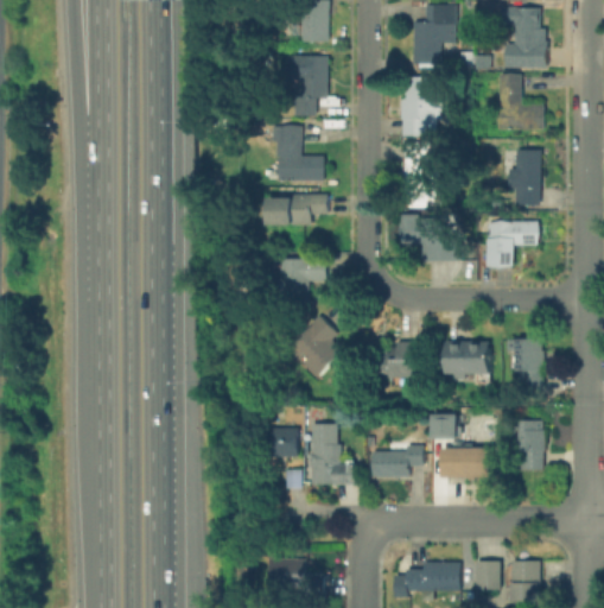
[(303,40),(303,1),(296,1),(296,0),(329,0),(329,40),(303,40)]
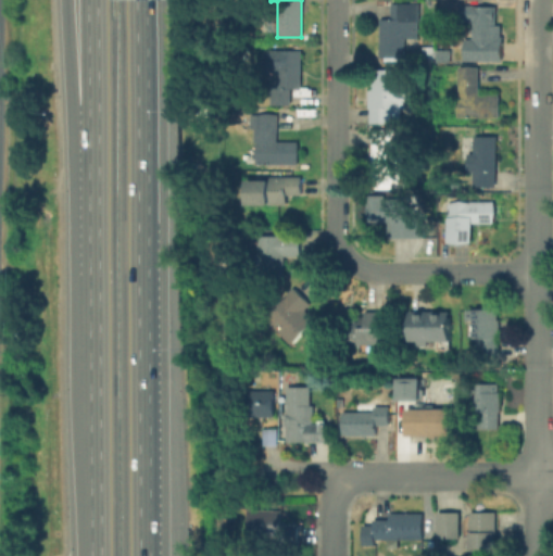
[(379,57),(379,20),(390,20),(390,2),(415,3),(415,22),(414,22),(414,38),(402,38),(402,58),(379,57)]
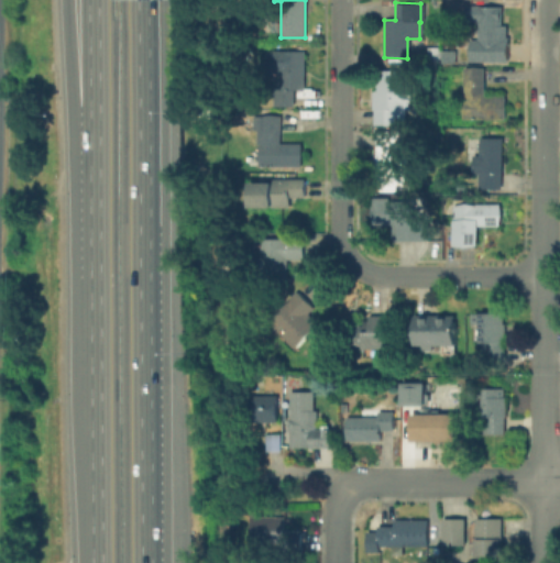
[(478,61),(478,23),(465,23),(465,7),(472,7),(472,2),(478,2),(478,6),(500,7),(500,26),(505,26),(505,45),(501,45),(501,61),(478,61)]
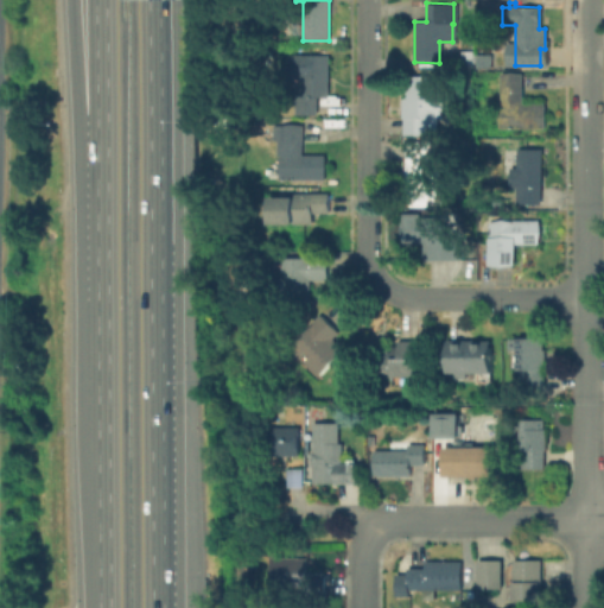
[(459,69),(459,52),(472,52),(472,69),(459,69)]
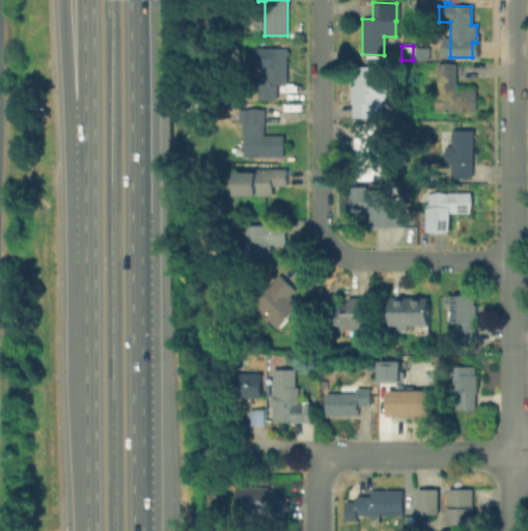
[(416,59),(416,48),(428,49),(428,60),(416,59)]
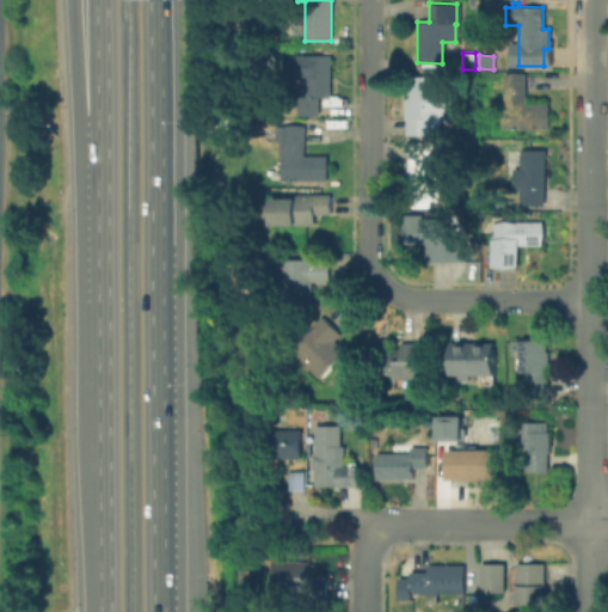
[(298,115),(298,79),(304,79),(304,57),(329,57),(329,97),(317,97),(317,115),(298,115)]
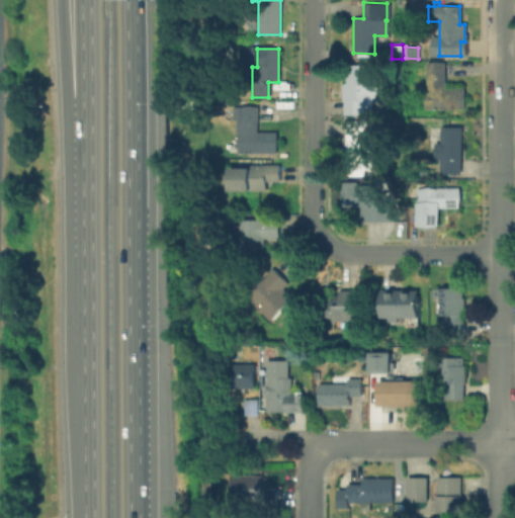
[(426,109),(426,64),(444,65),(443,89),(463,89),(462,110),(426,109)]
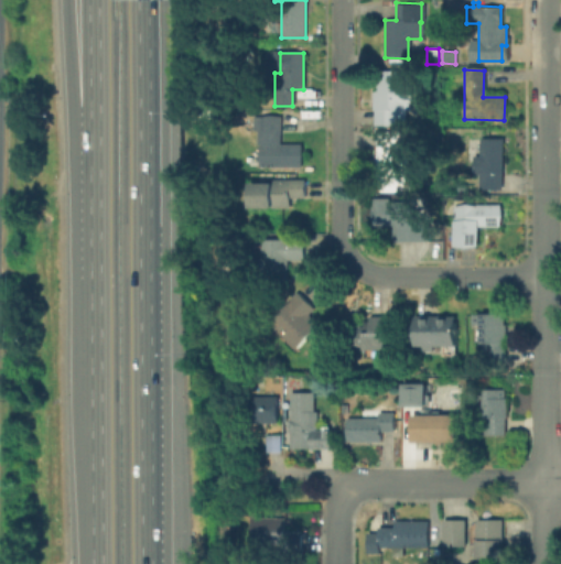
[(374,125),(374,110),(373,110),(373,90),(376,90),(376,72),(412,72),(412,90),(410,90),(410,99),(420,99),(420,116),(408,116),(408,110),(403,110),(403,126),(402,126),(402,129),(392,129),(392,126),(374,125)]
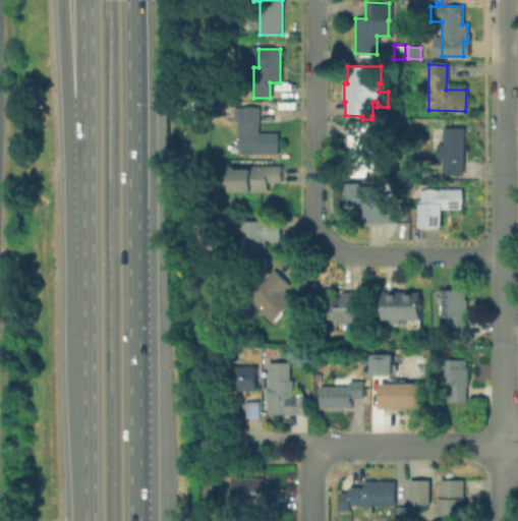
[(229,154),(229,143),(234,143),(234,133),(237,133),(237,120),(233,120),(234,108),(260,108),(260,133),(278,133),(278,154),(229,154)]
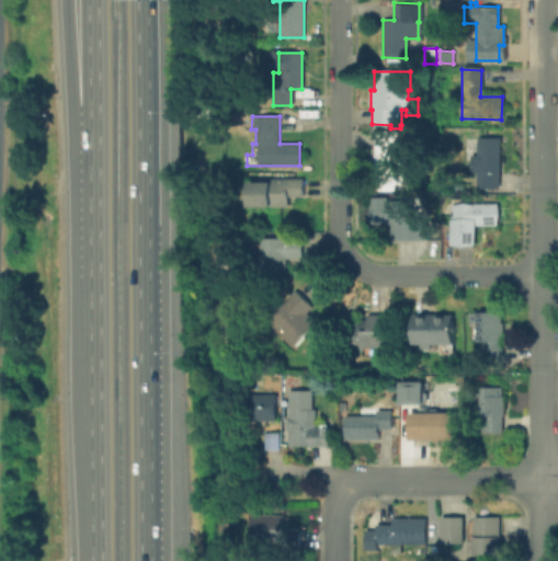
[(374,179),(374,164),(369,164),(369,150),(373,150),(373,133),(410,133),(410,151),(406,151),(406,165),(403,165),(405,185),(394,185),(394,191),(376,191),(376,179),(374,179)]
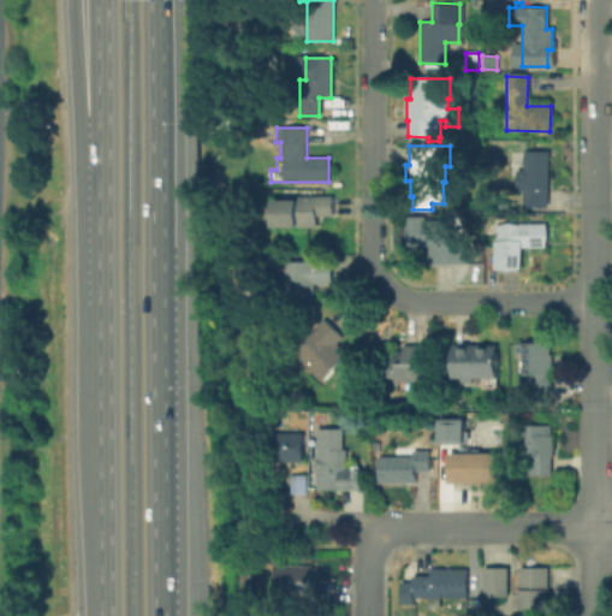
[(522,206),(522,191),(516,191),(516,170),(521,170),(522,153),(547,153),(546,207),(522,206)]
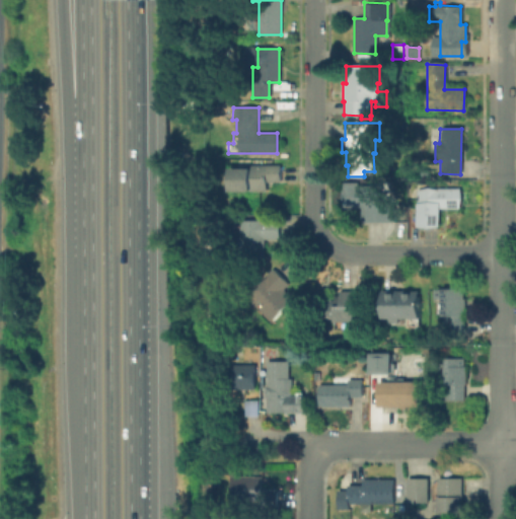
[(228,192),(229,169),(248,169),(248,165),(280,166),(280,182),(266,182),(266,192),(228,192)]
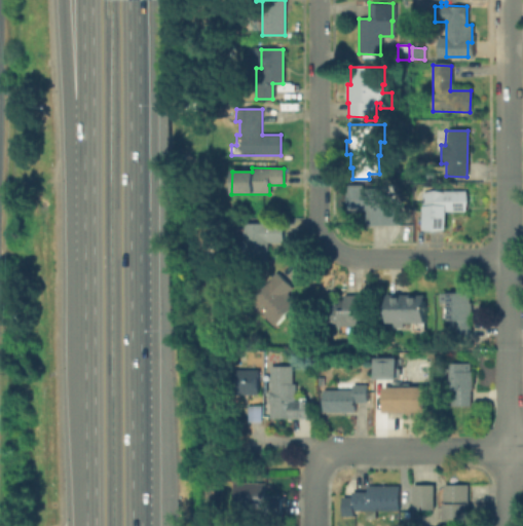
[(346,210),(346,185),(362,186),(362,188),(384,189),(384,208),(398,208),(397,225),(366,224),(366,210),(346,210)]
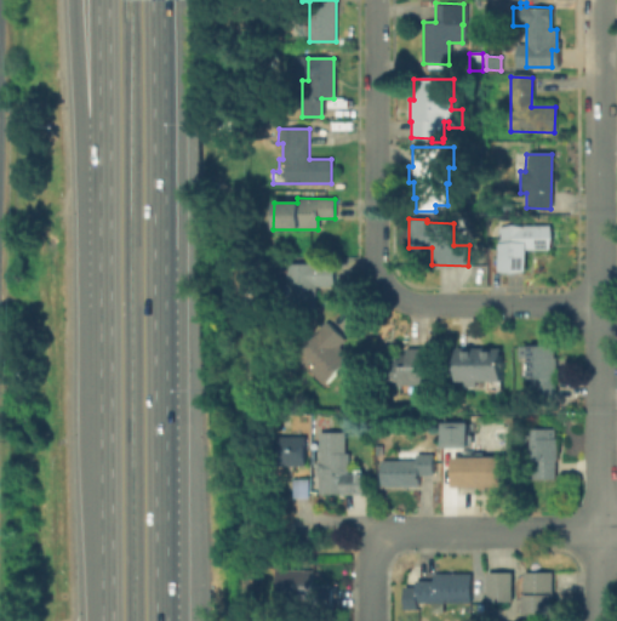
[(498,269),(500,227),(523,228),(523,224),(549,224),(549,251),(525,251),(525,269),(498,269)]
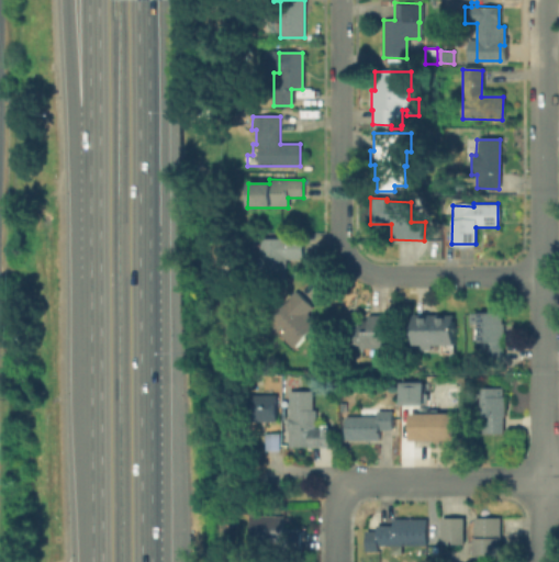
[(261,278),(261,273),(259,273),(260,238),(302,239),(302,259),(287,259),(286,279),(261,278)]
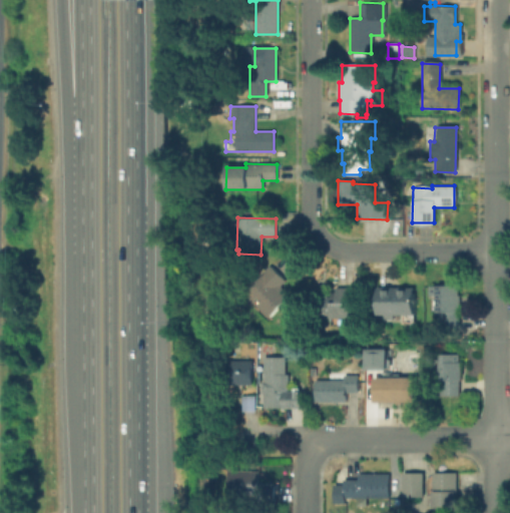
[(244,295),(269,268),(284,281),(279,287),(289,296),(269,317),(244,295)]
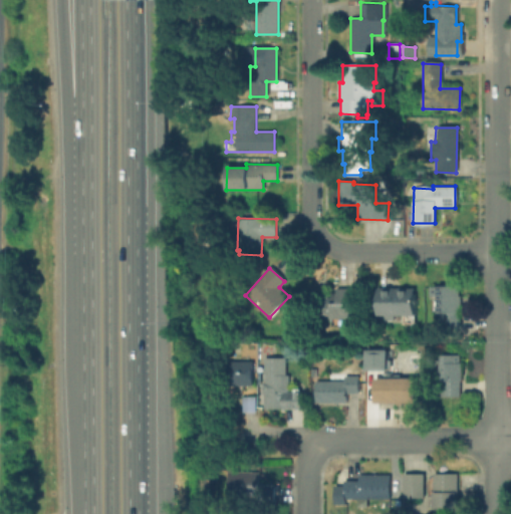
[(440,328),(440,295),(430,295),(430,286),(458,287),(458,296),(460,296),(460,328),(440,328)]
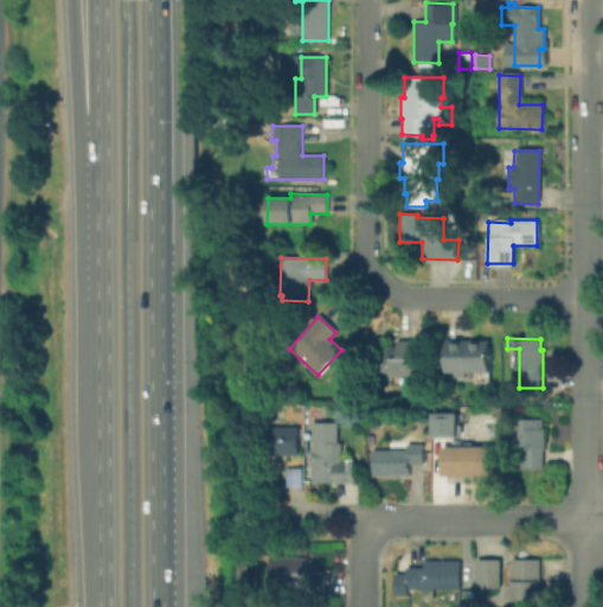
[(385,375),(385,356),(389,356),(389,352),(395,352),(395,347),(399,347),(399,342),(419,342),(419,377),(408,377),(409,383),(393,383),(393,374),(390,374),(390,375),(385,375)]
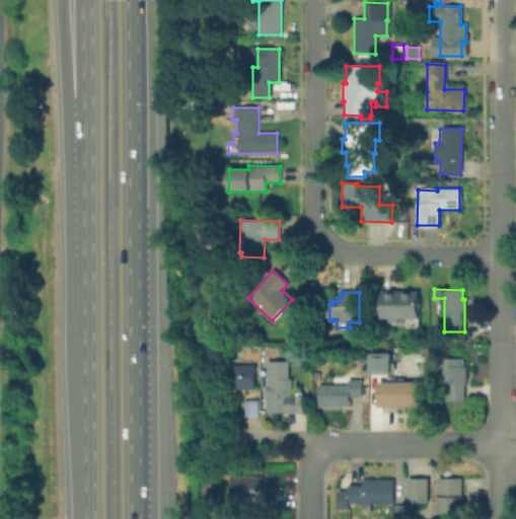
[(381,292),(418,292),(418,327),(407,327),(407,318),(396,318),(396,324),(386,324),(386,317),(381,317),(381,292)]
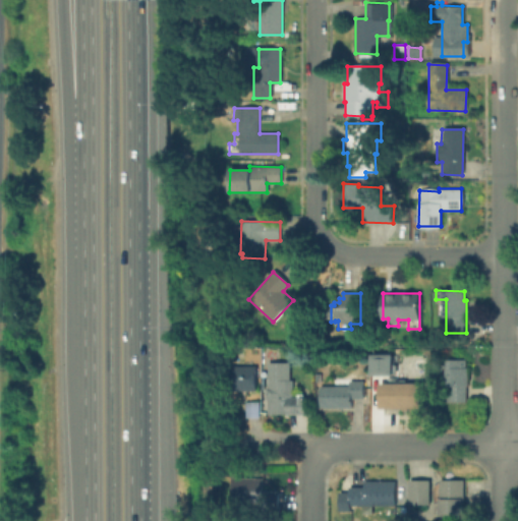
[(368,375),(390,374),(389,353),(367,354),(368,375)]
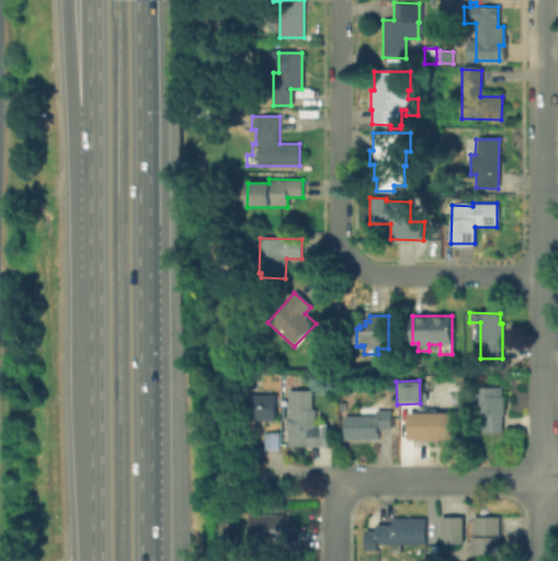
[(482,433),(482,413),(474,413),(474,395),(484,393),(484,388),(503,388),(503,397),(504,397),(504,418),(502,418),(502,433),(482,433)]
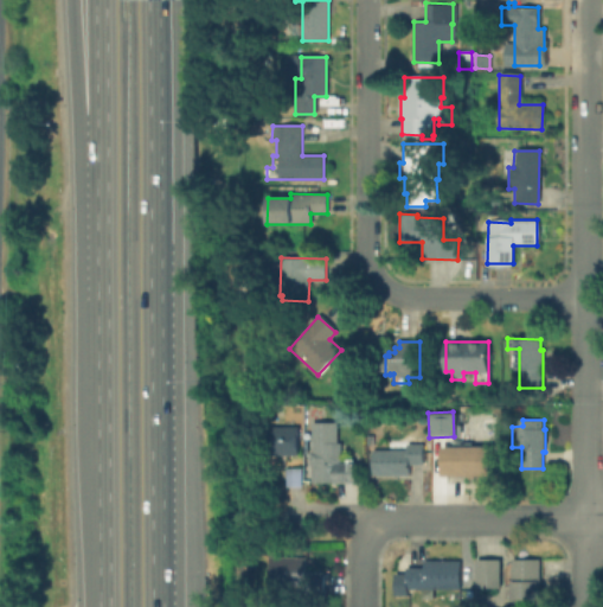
[(312,483),(313,470),(308,465),(309,454),(310,452),(312,425),(337,425),(335,445),(340,445),(340,461),(353,461),(353,465),(357,465),(357,484),(312,483)]
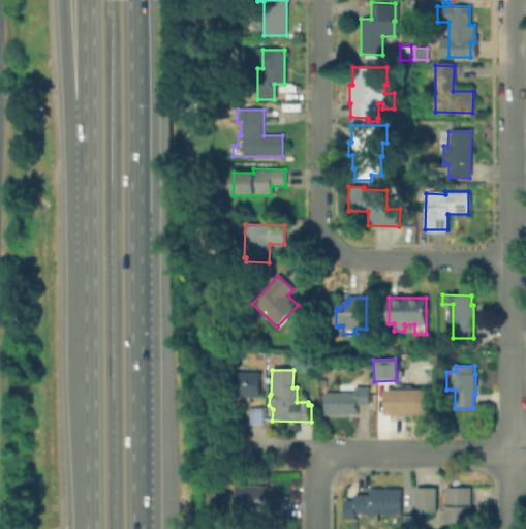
[(234,398),(235,373),(260,373),(259,398),(234,398)]
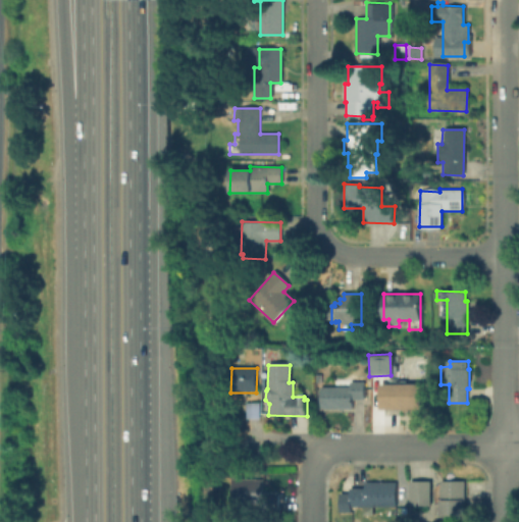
[(370,387),(370,377),(378,377),(377,387),(370,387)]
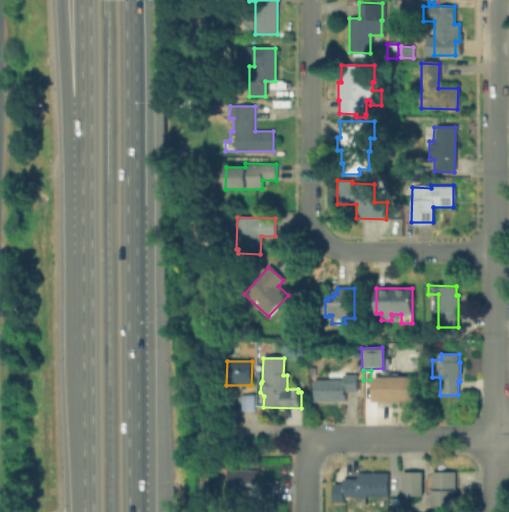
[(373,401),(373,378),(380,378),(380,371),(399,371),(399,377),(414,377),(414,401),(373,401)]
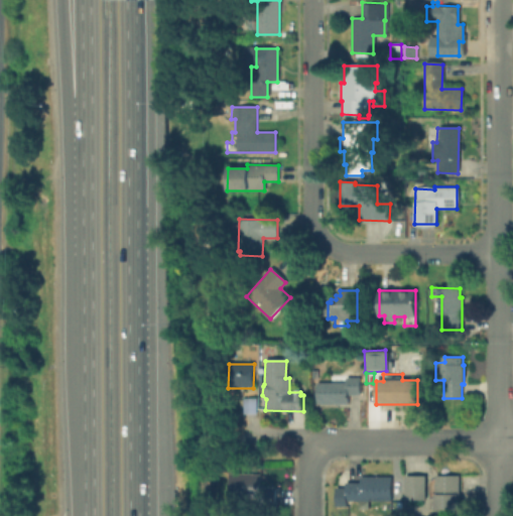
[(317,404),(317,383),(345,383),(345,378),(359,378),(359,395),(347,395),(347,404),(317,404)]
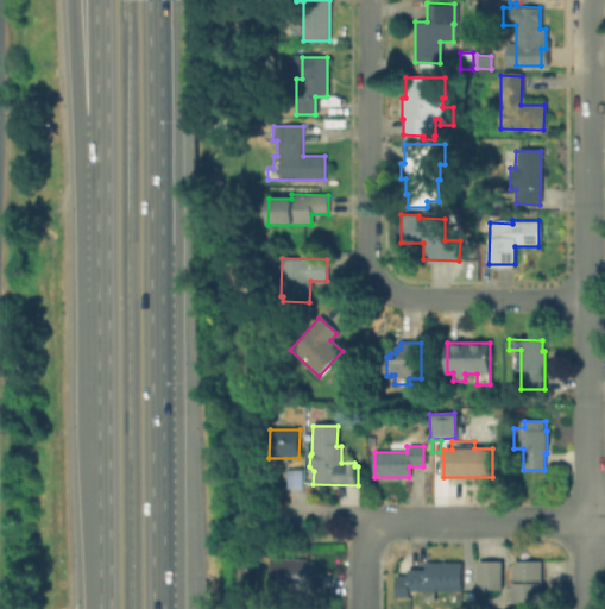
[(287,472),(301,472),(301,489),(287,489),(287,472)]
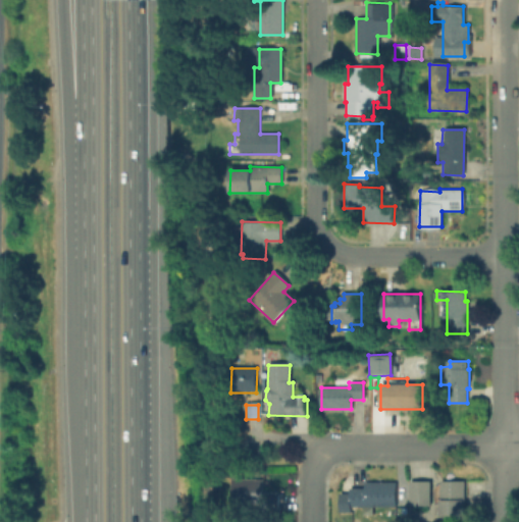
[(230,503),(231,478),(263,479),(262,491),(278,491),(278,510),(261,510),(261,504),(230,503)]
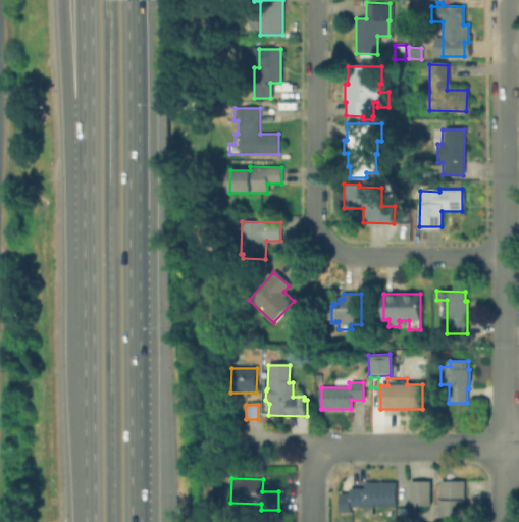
[(351,506),(351,486),(364,486),(364,481),(396,482),(396,507),(372,507),(372,513),(360,514),(360,506),(351,506)]
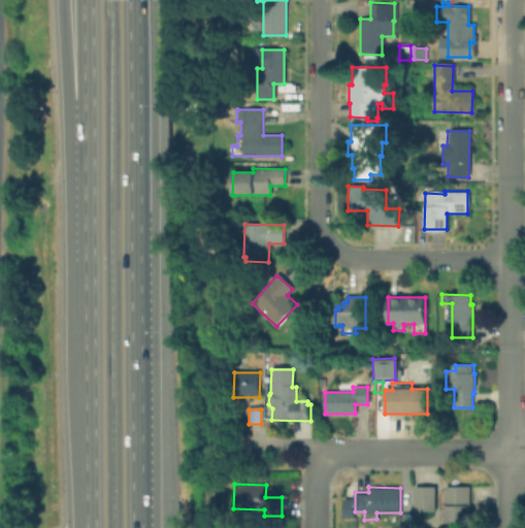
[(415,510),(415,487),(435,487),(435,510),(415,510)]
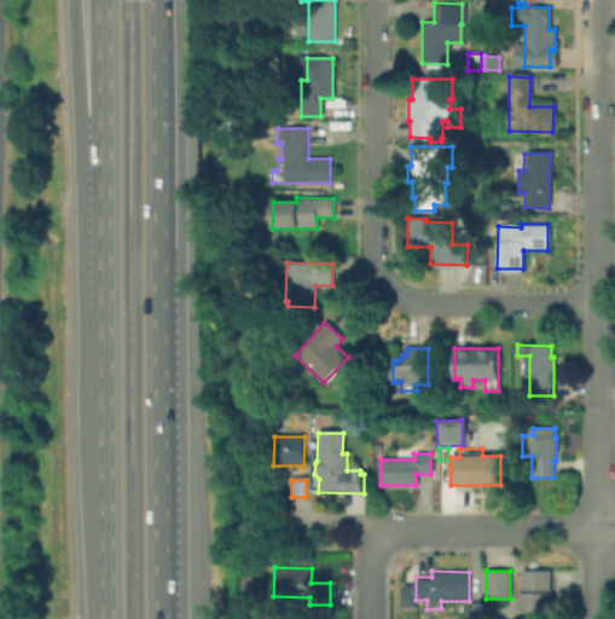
[(512,611),(512,596),(523,597),(523,571),(550,572),(550,612),(512,611)]
